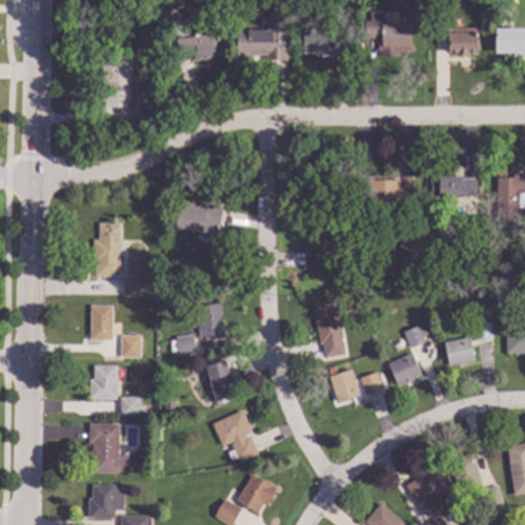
[(287,59),(266,59),(266,55),(236,55),(236,29),(268,28),(268,10),(286,10),(287,59)]
